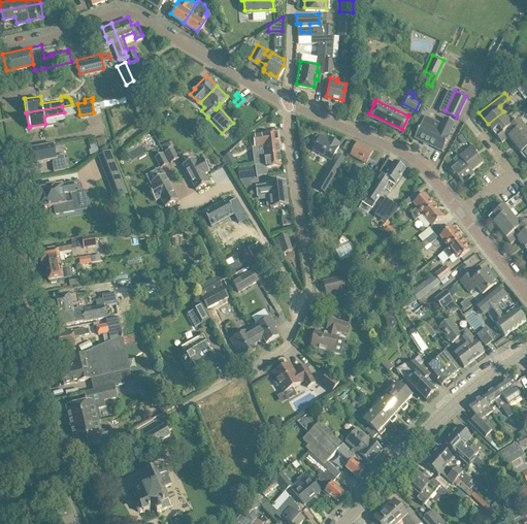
[(503,111),(488,124),(496,133),(512,121),(503,111)]
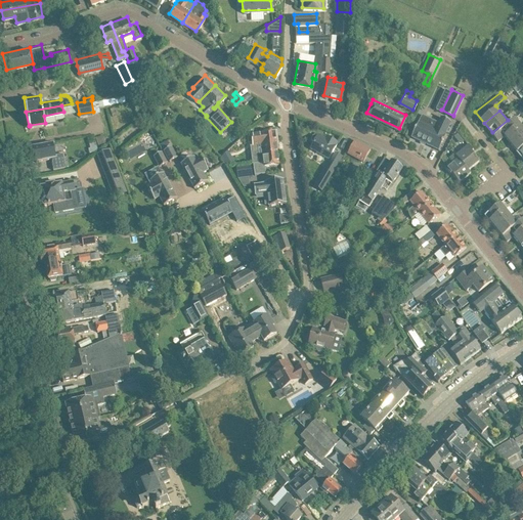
[(418,119),(409,134),(410,134),(420,138),(421,139),(421,138),(424,139),(423,140),(424,140),(437,146),(437,147),(438,147),(445,132),(444,131),(444,132),(443,131),(449,119),(450,120),(450,119),(440,114),(439,115),(440,115),(437,120),(430,117),(428,121),(420,117),(418,120),(418,119)]
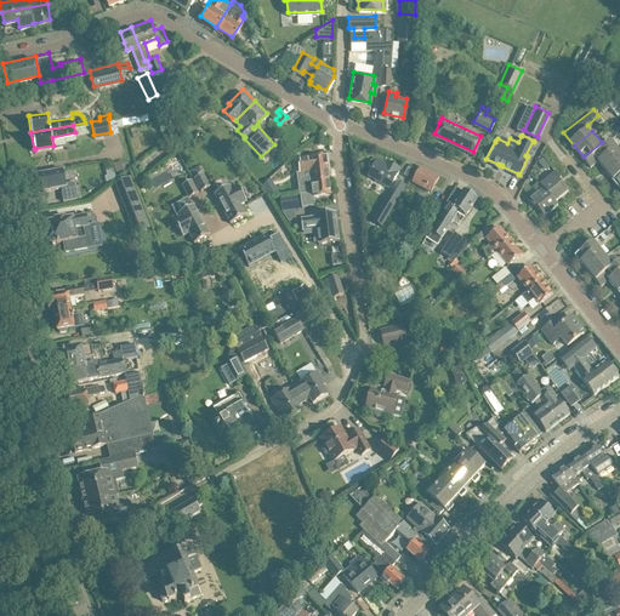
[(602,142),(584,157),(589,164),(597,158),(604,167),(619,154),(619,149),(609,136),(602,142)]
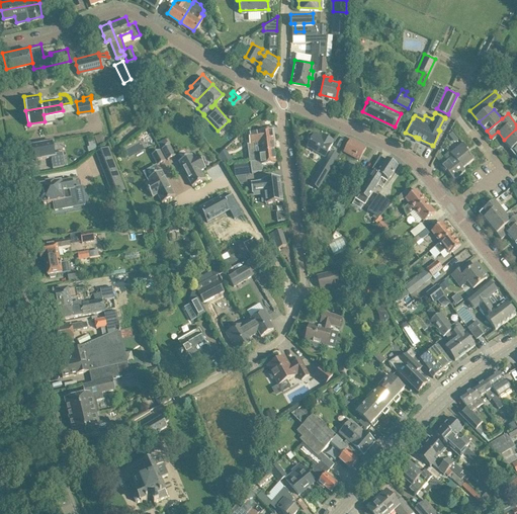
[(249,141),(250,141),(274,137),(272,126),(248,131),(249,141)]
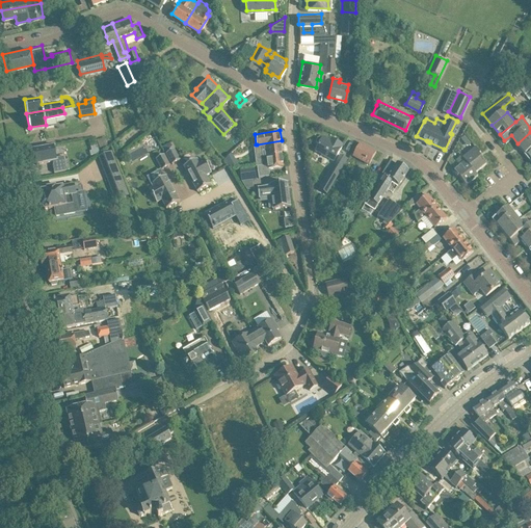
[(530,132),(518,143),(528,156),(530,152),(530,132)]
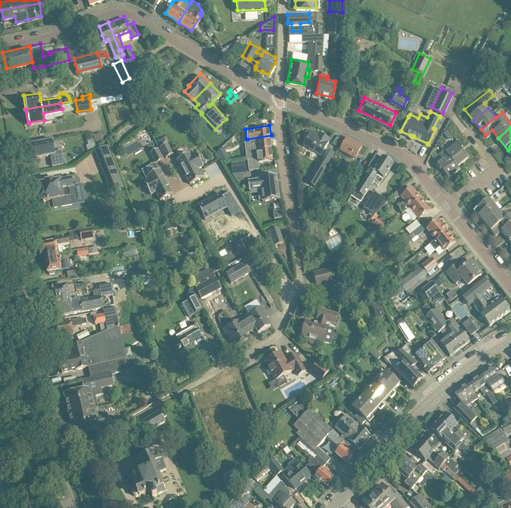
[(304,135),(306,136),(302,142),(320,152),(329,136),(320,131),(319,133),(310,128),(309,129),(308,128),(306,129),(304,130),(303,131),(303,133),(304,135)]
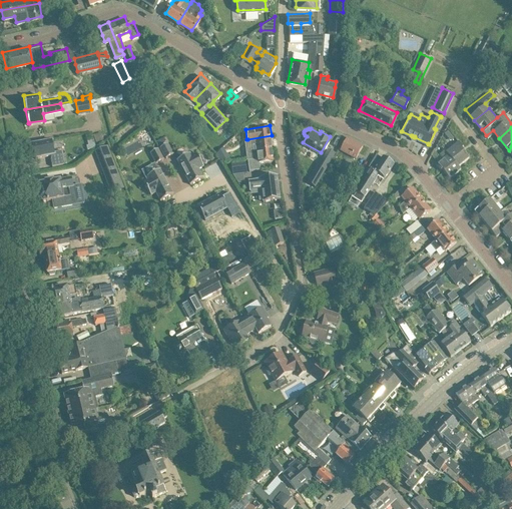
[(256,141),(257,150),(273,147),(272,135),(247,139),(248,144),(253,143),(253,142),(256,141)]
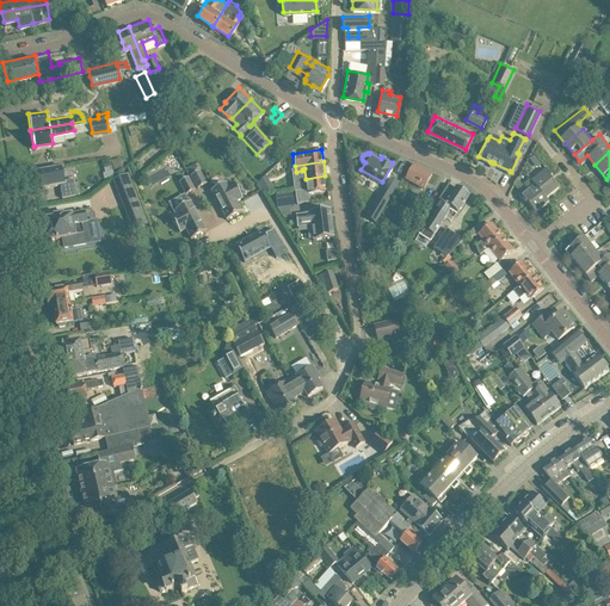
[(412,161),(406,171),(405,175),(423,185),(431,171),(412,161)]
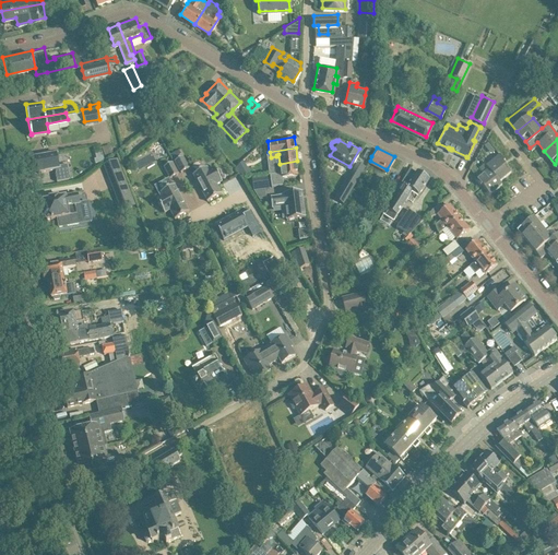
[(56,151),(34,154),(35,155),(33,155),(34,164),(36,163),(37,169),(55,166),(55,170),(56,178),(69,176),(66,161),(58,163),(56,151)]
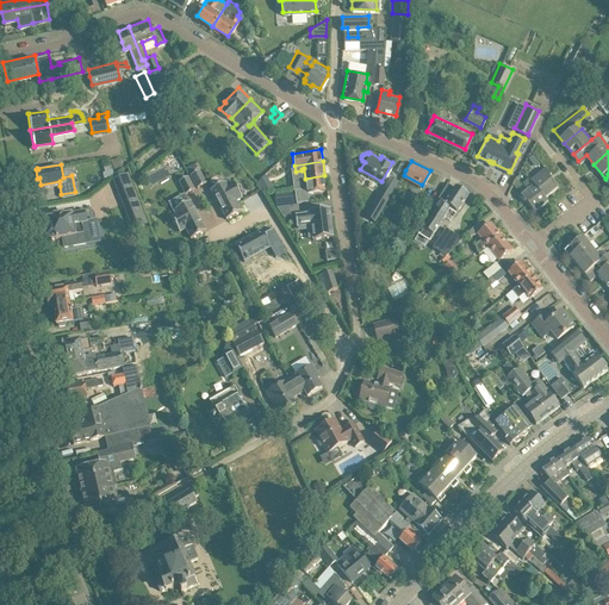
[(544,164),(535,173),(529,176),(532,180),(544,194),(557,184),(548,174),(550,172),(544,164)]
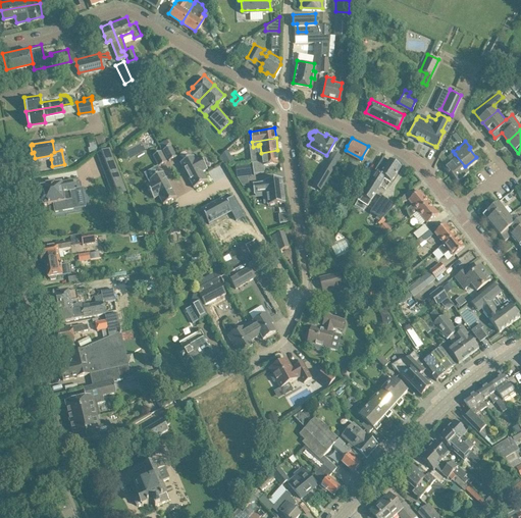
[(175,154),(169,143),(162,147),(168,158),(175,154)]
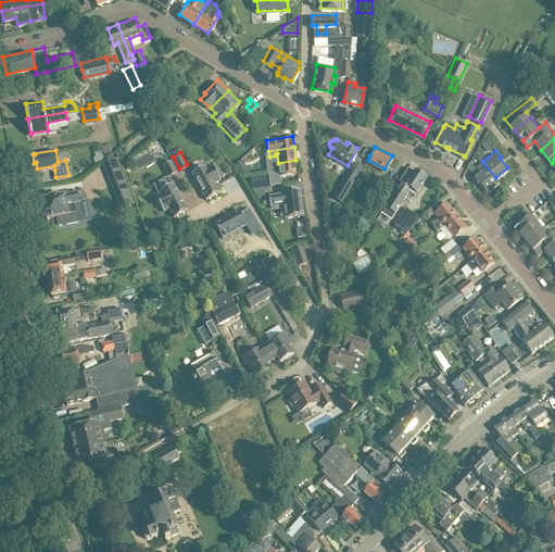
[(249,171),(240,157),(232,164),(238,173),(249,171)]
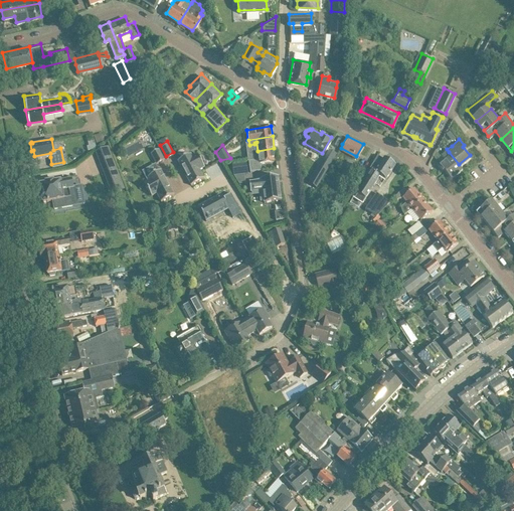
[(157,146),(150,150),(156,161),(163,157),(157,146)]
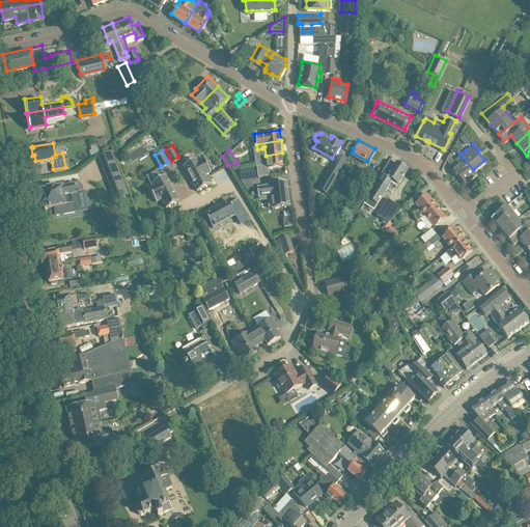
[(338,151),(325,173),(333,178),(346,156),(338,151)]
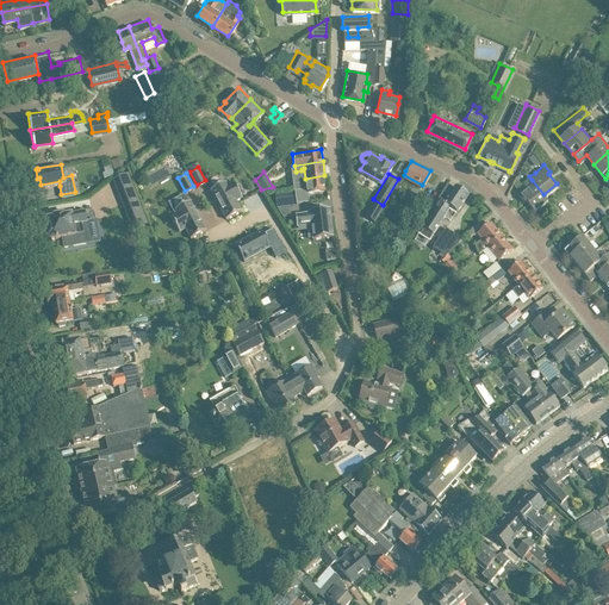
[(325,187),(324,175),(305,179),(292,180),(296,200),(309,198),(308,189),(325,187)]
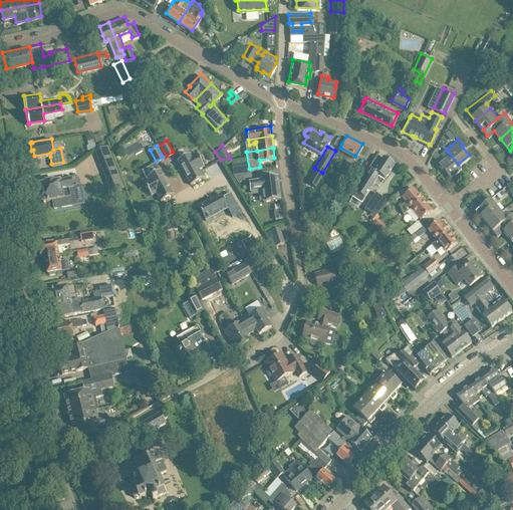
[(94,171),(105,166),(99,149),(87,153),(94,171)]
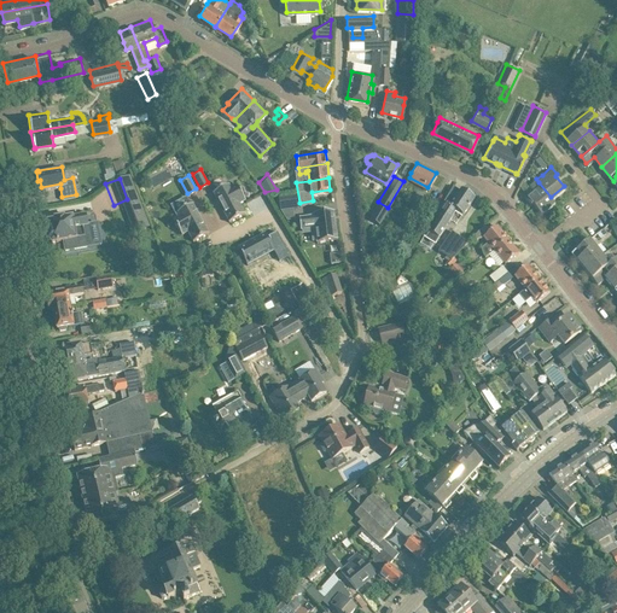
[(213,188),(228,219),(243,210),(238,200),(244,197),(236,182),(230,185),(227,181),(213,188)]
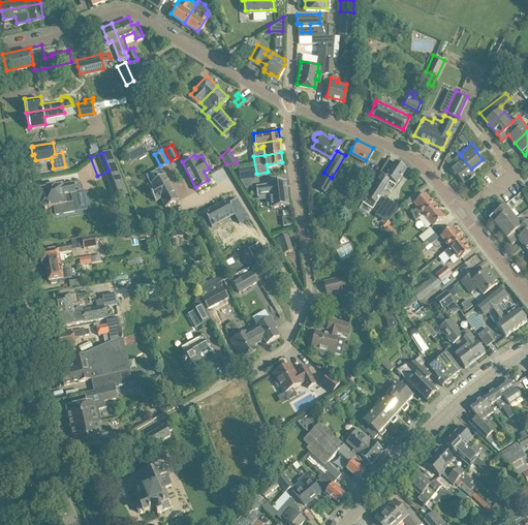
[(471,168),(461,156),(448,166),(454,173),(455,172),(462,181),(474,172),(471,168)]
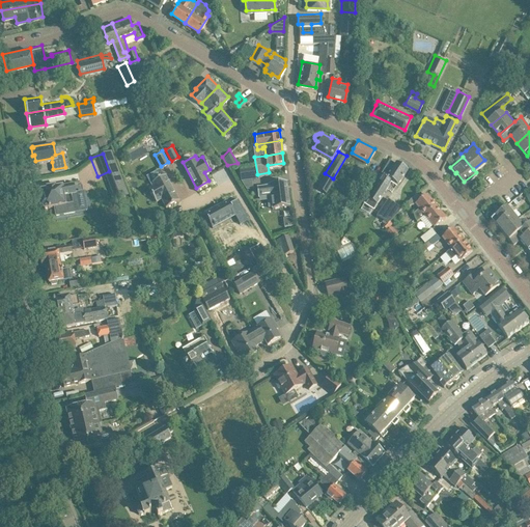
[(368,196),(364,201),(372,205),(375,201),(382,190),(386,184),(385,184),(390,176),(397,182),(400,176),(407,167),(395,160),(386,173),(384,172),(378,181),(374,186),(368,196)]
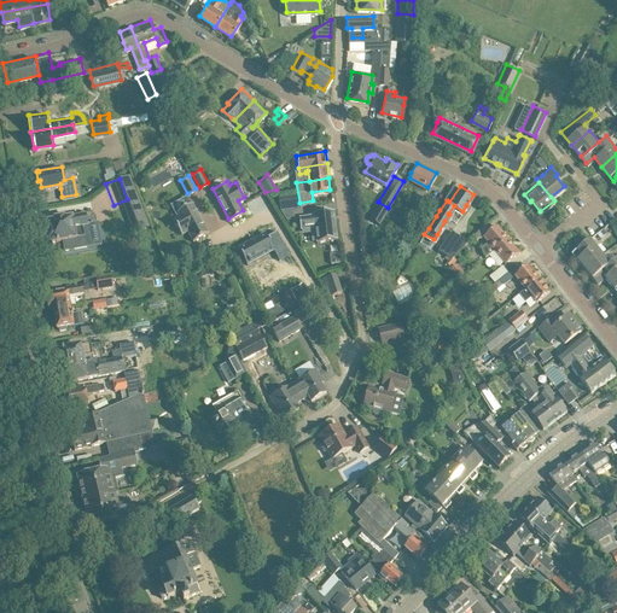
[(413,200),(419,203),(424,193),(415,188),(412,194),(415,196),(413,200)]
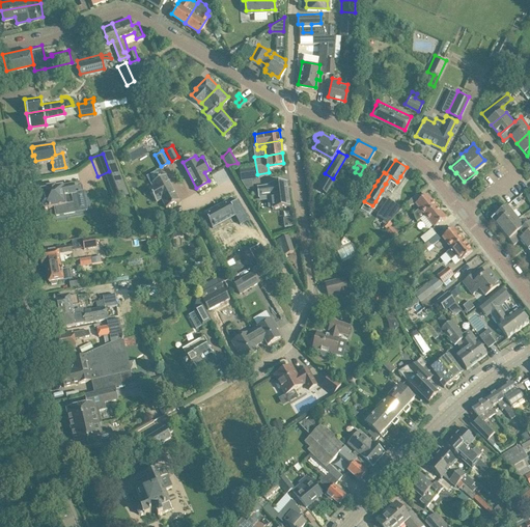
[(253,166),(240,168),(241,176),(247,187),(252,186),(251,175),(254,175),(253,166)]
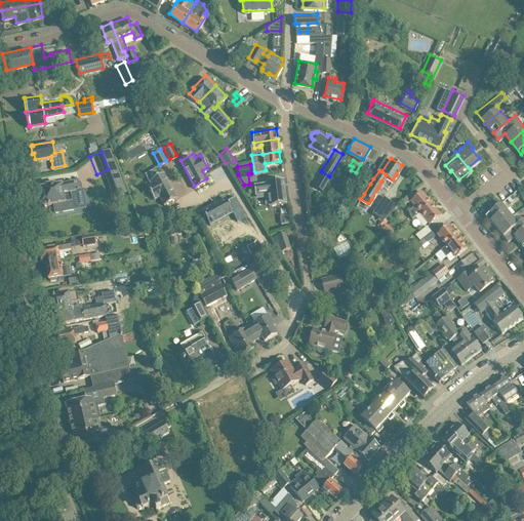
[(117,166),(107,170),(112,184),(110,185),(111,188),(113,194),(125,189),(117,166)]
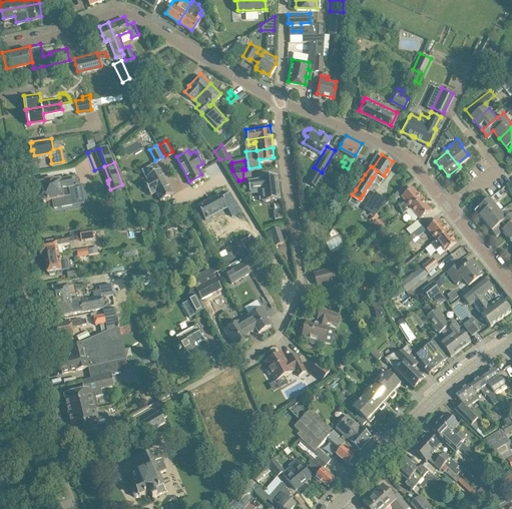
[(159,197),(172,191),(158,166),(146,173),(148,176),(143,179),(149,191),(155,189),(159,197)]
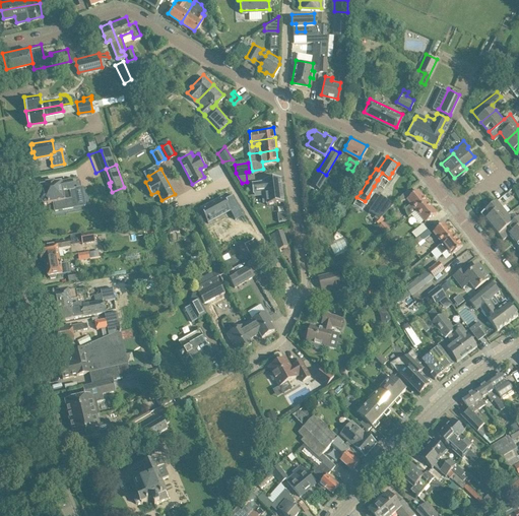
[(359,174),(345,193),(349,196),(353,190),(353,191),(363,177),(359,174)]
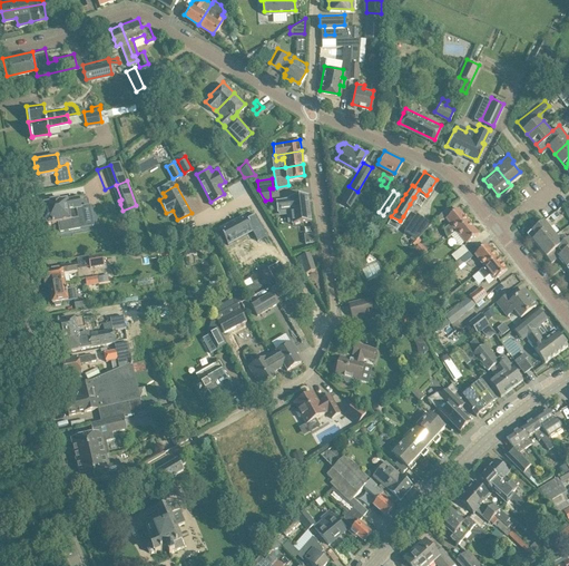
[(288,196),(284,197),(275,198),(276,208),(290,207),(291,221),(310,218),(306,192),(287,194),(288,196)]
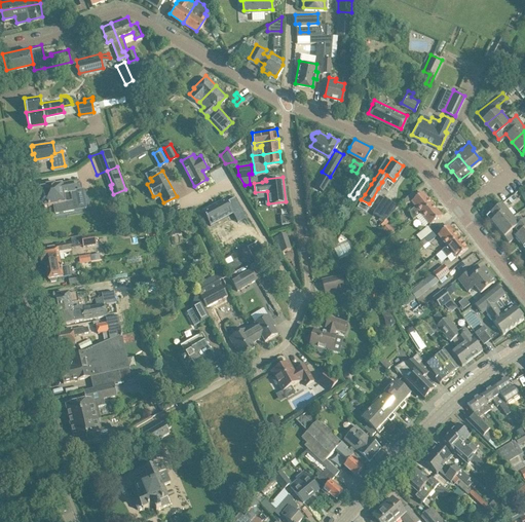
[(72,180),(53,184),(53,182),(46,183),(46,185),(40,186),(41,195),(39,197),(40,201),(42,202),(43,203),(53,201),(55,212),(73,209),(72,200),(76,199),(72,180)]
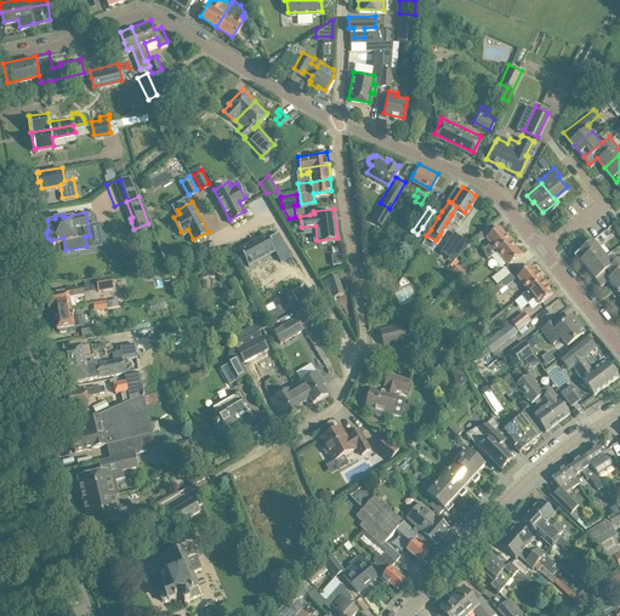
[(496,249),(508,238),(498,223),(484,234),(489,240),(482,246),(484,254),(487,256),(496,249)]
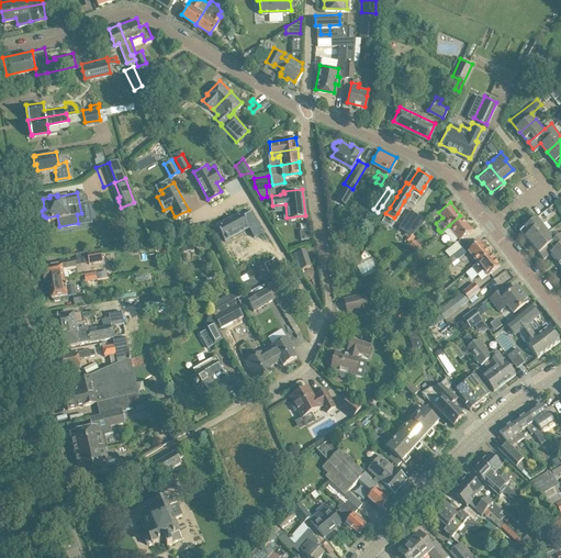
[(410,207),(397,225),(410,234),(425,216),(410,207)]
